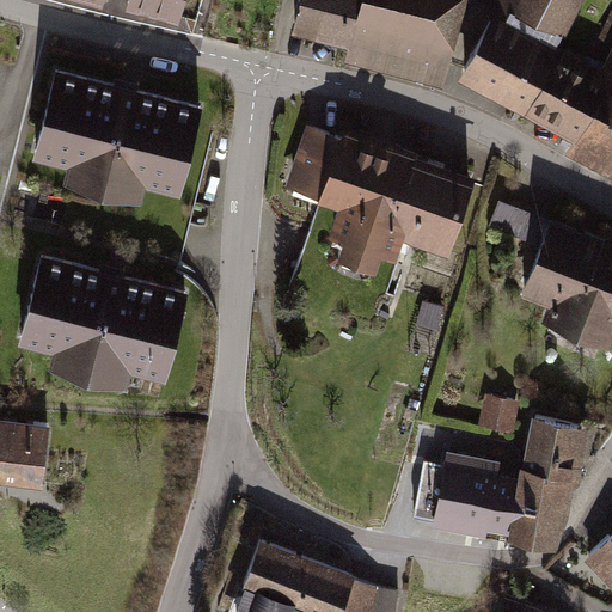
[(181,0),(130,0),(130,2),(177,14),(181,0)]
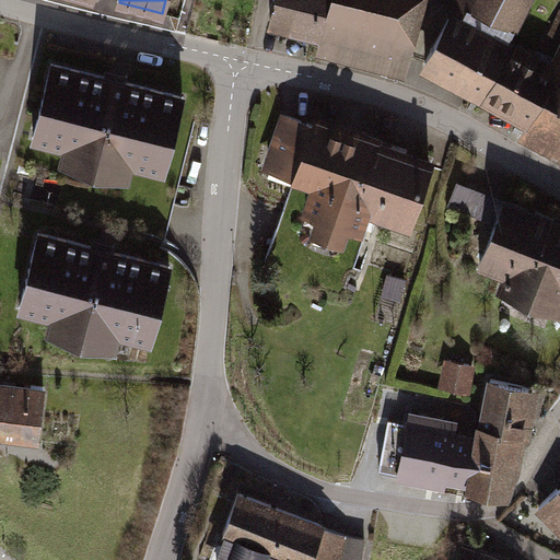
[(322,34),(330,0),(275,0),(270,21),(322,34)]
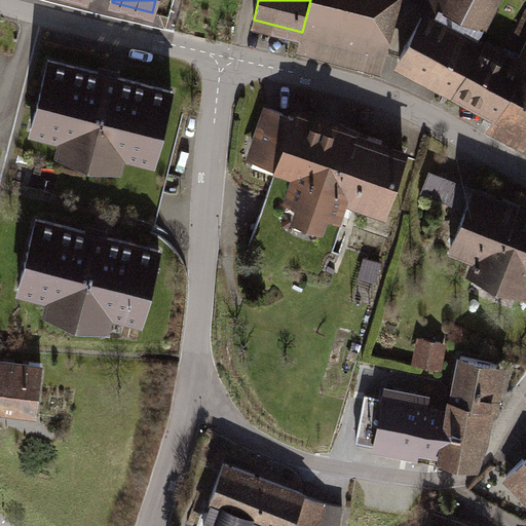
[(310,0),(302,32),(379,51),(392,0),(310,0)]
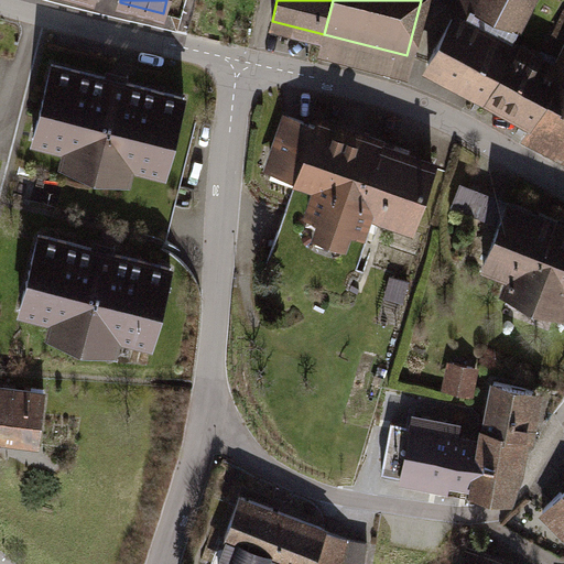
[(487,93),(512,45),(510,44),(530,0),(464,0),(472,10),(466,21),(453,13),(429,62),(487,93)]
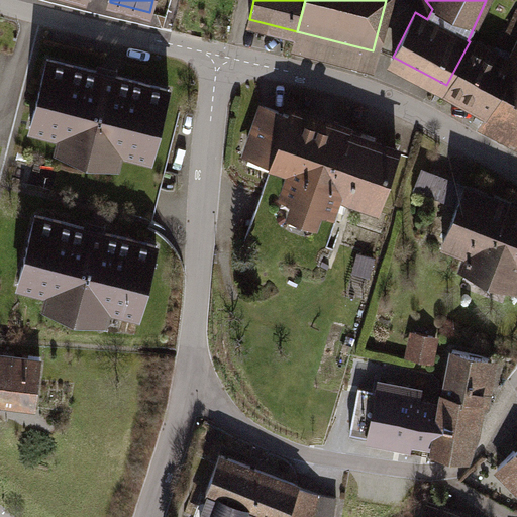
[(470,41),(446,85),(516,123),(516,48),(510,63),(492,54),(496,45),(487,40),(483,48),(470,41)]
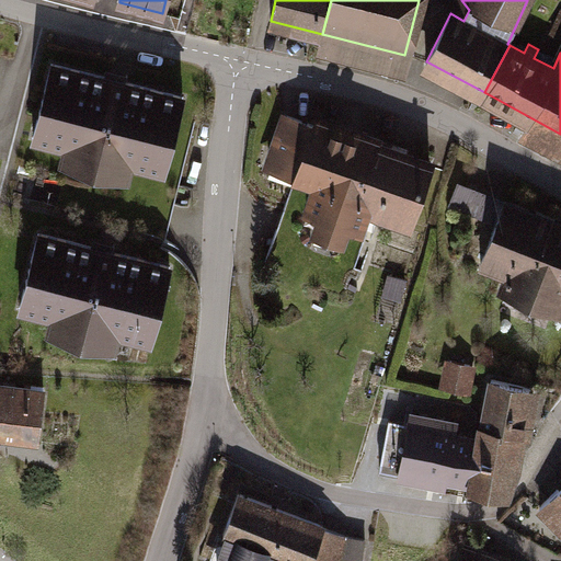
[(186,100),(52,64),(29,148),(75,160),(71,172),(129,187),(134,173),(164,181),(186,100)]
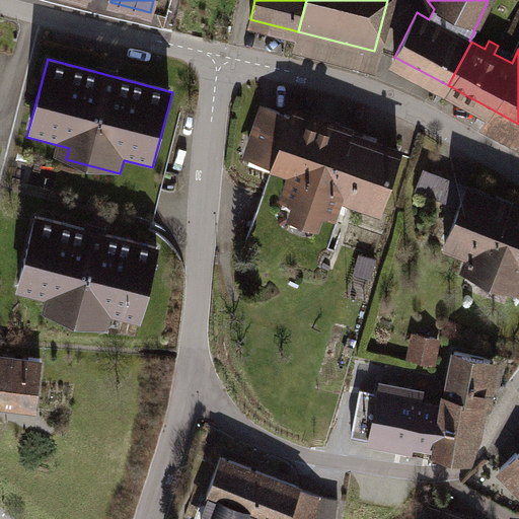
[(266,107),(249,155),(293,171),(285,196),(297,200),(293,212),(318,221),(322,208),(334,212),(342,188),(381,202),(397,153),(266,107)]
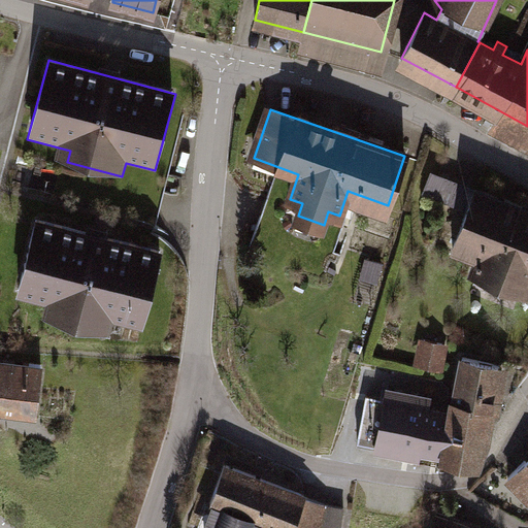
[(464,208),(453,241),(480,252),(470,274),(527,295),(527,292),(527,211),(431,175),(424,194),(464,208)]
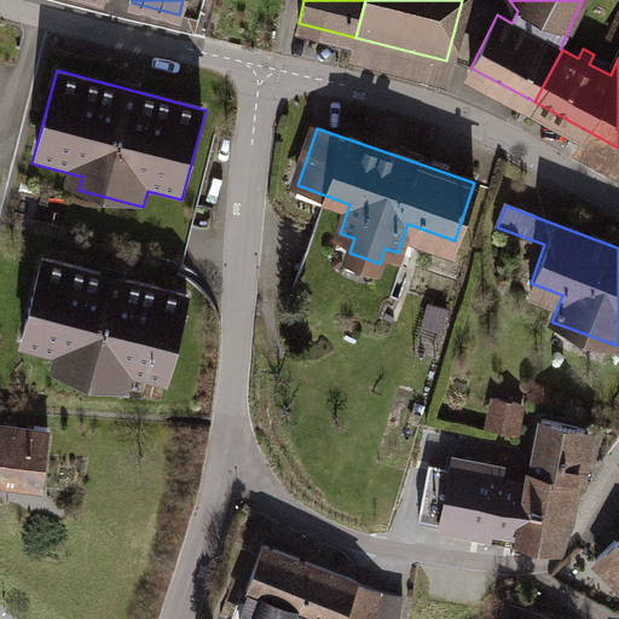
[(195,298),(44,258),(18,352),(57,362),(53,374),(129,394),(133,382),(168,392),(195,298)]
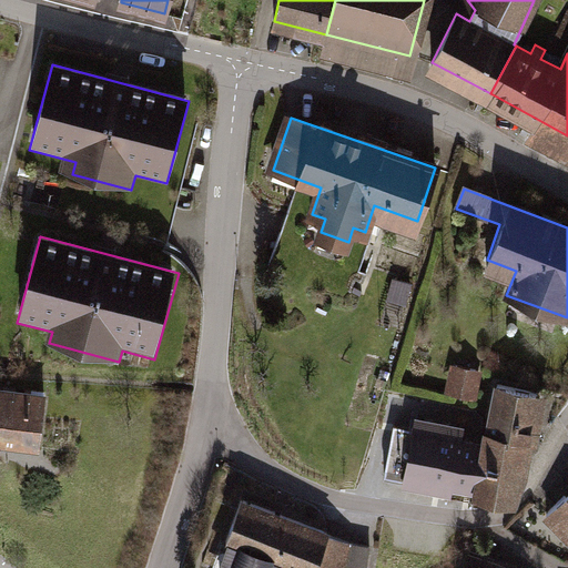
[(476,367),(457,363),(452,389),(470,394),(476,367)]
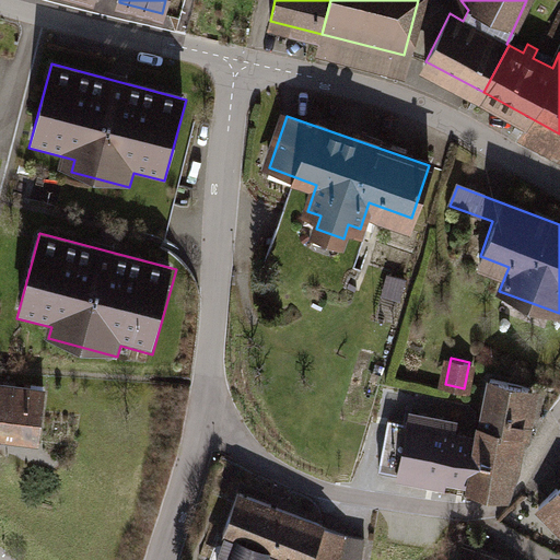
[(532,387),(490,378),(478,435),(469,478),(504,485),(512,448),(518,450),(532,387)]
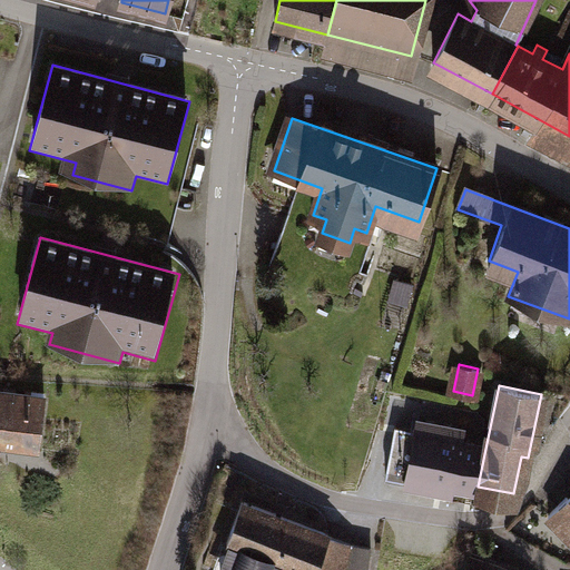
[(45,394),(0,389),(0,432),(39,438),(45,394)]
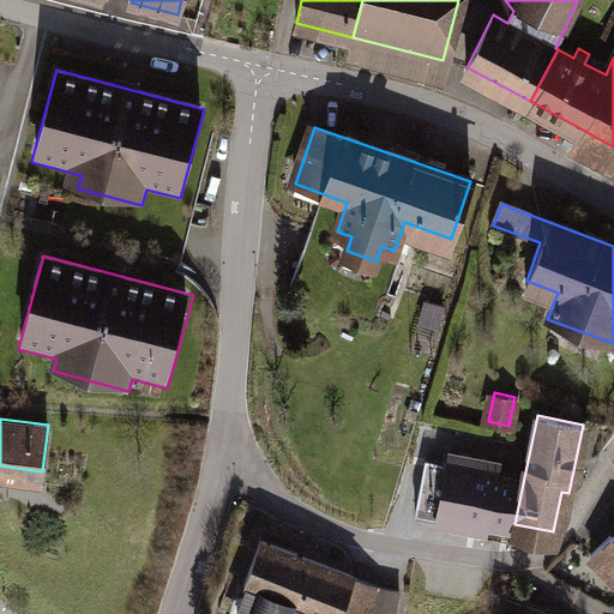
[(515,524),(524,477),(498,473),(500,462),(450,452),(449,462),(427,458),(416,513),(487,528),(488,519),(515,524)]
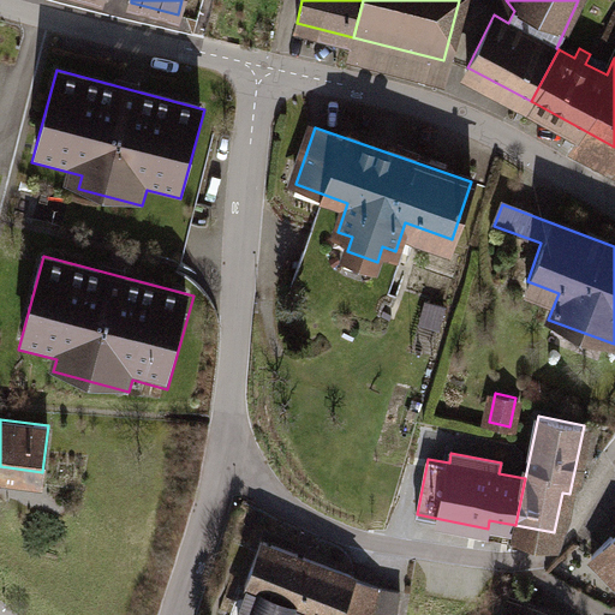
[(614,537),(595,557),(614,571),(614,537)]
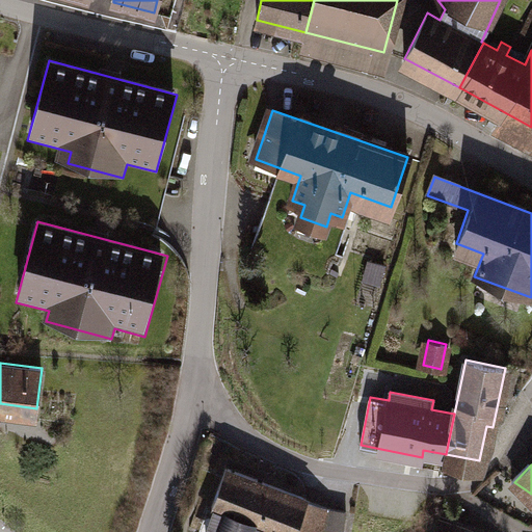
[(227,469),(200,531),(343,531),(347,512),(326,509),(227,469)]
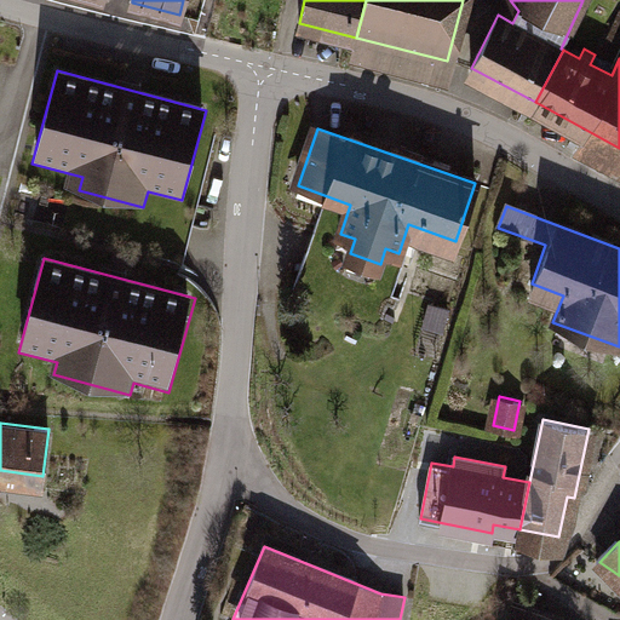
[(558,619),(512,604),(507,619),(558,619)]
